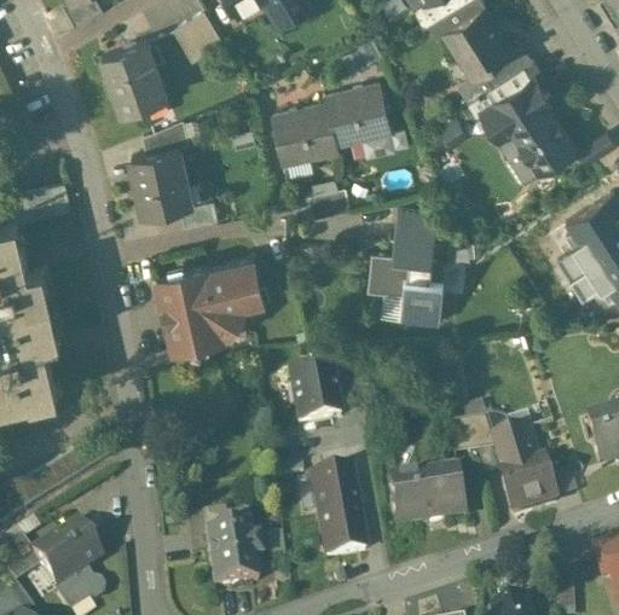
[(96,0),(74,0),(73,1),(63,6),(76,29),(104,12),(96,0)]
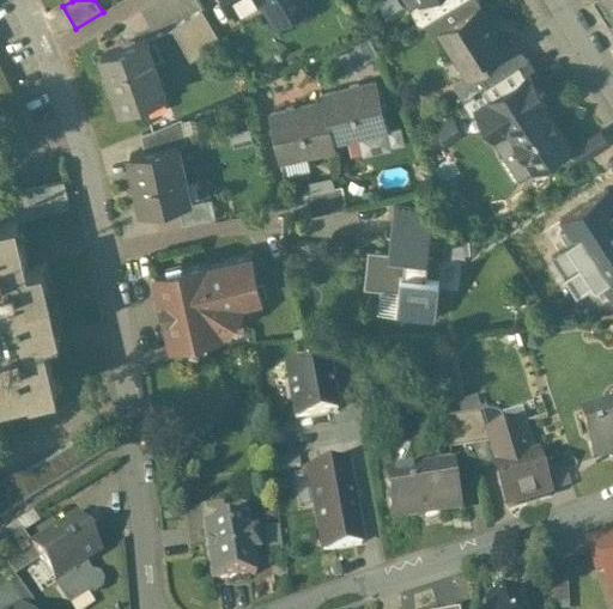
[(226,0),(236,14),(260,0),(261,0),(277,26),(308,8),(302,0),(226,0)]
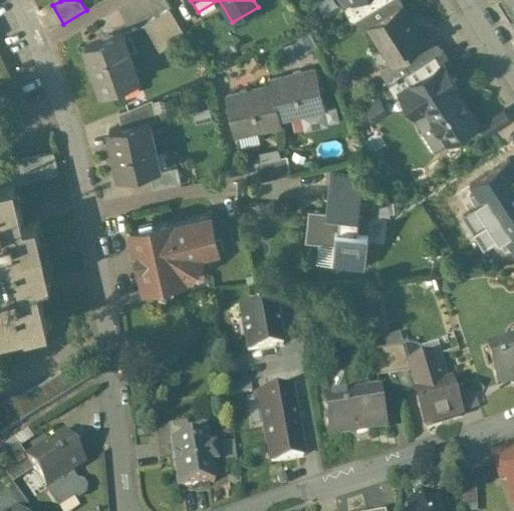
[(358,0),(354,3),(362,17),(391,0),(358,0)]
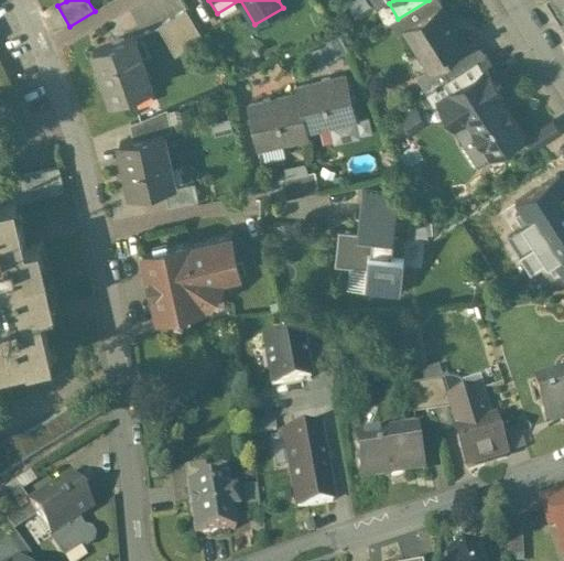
[(429,0),(398,19),(390,23),(399,36),(407,32),(405,31),(443,7),(437,0),(429,0)]
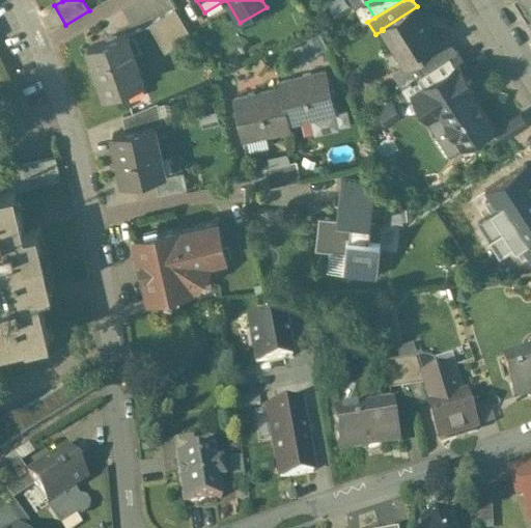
[(530,0),(523,0),(514,6),(530,31),(530,0)]
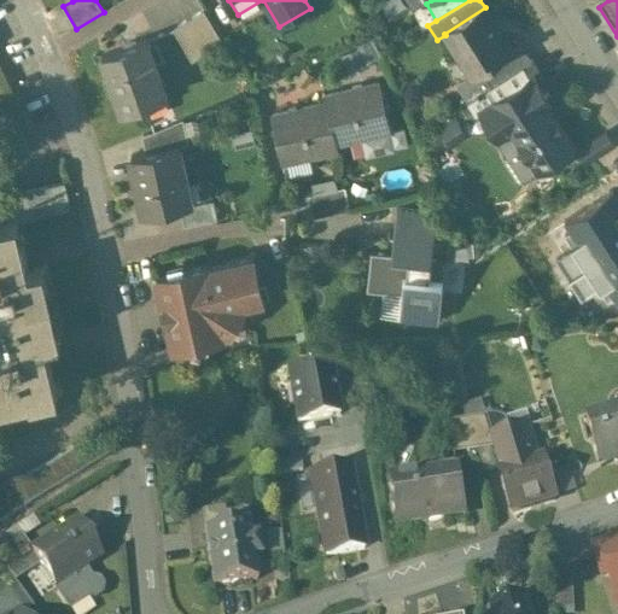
[(485,7),(444,34),(445,35),(461,59),(464,58),(474,75),(472,77),(473,79),(511,54),(509,52),(493,25),(495,23),(485,7)]
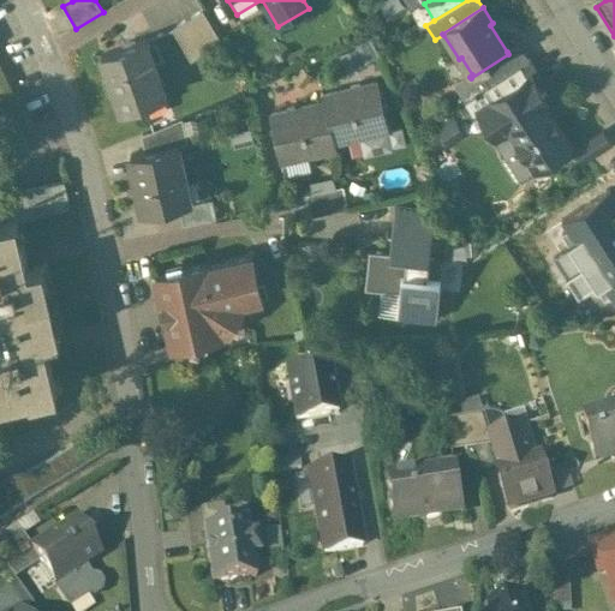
[(203,12),(172,30),(191,63),(221,43),(203,12)]
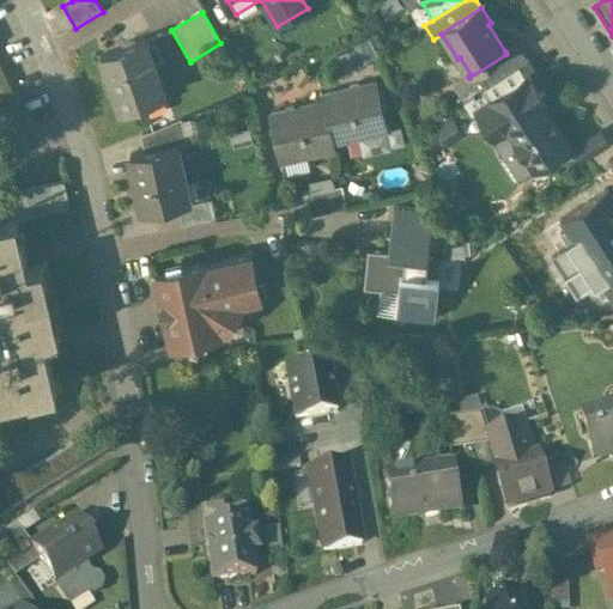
[(145,41),(102,56),(121,113),(165,97),(145,41)]
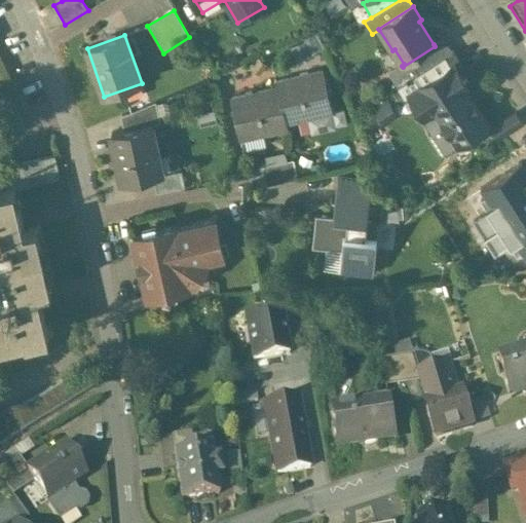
[(453,54),(443,38),(434,44),(435,46),(403,67),(389,75),(399,89),(453,54)]
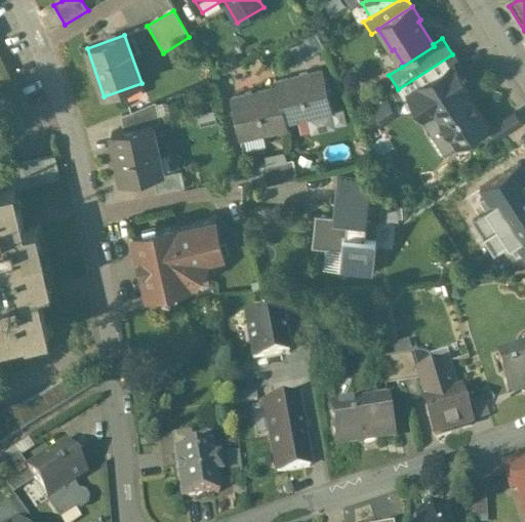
[(291,48),(299,64),(318,55),(310,39),(291,48)]
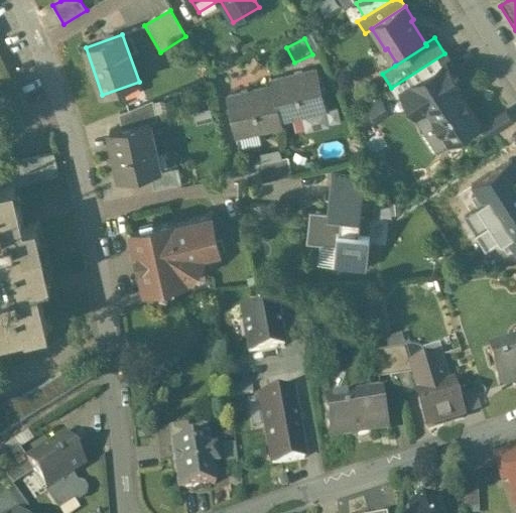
[(444,53),(391,88),(398,100),(408,93),(407,91),(445,67),(446,68),(452,65),(444,53)]
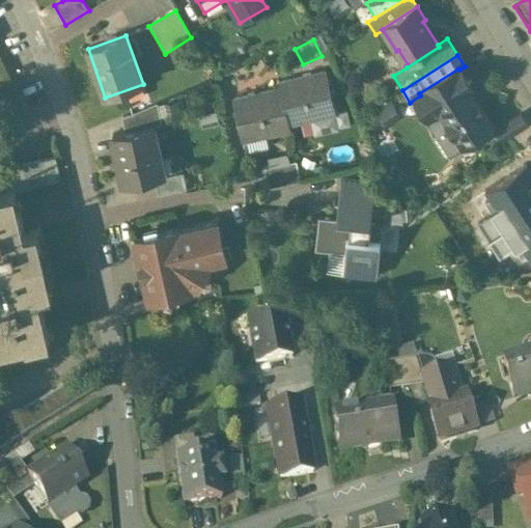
[(458,68),(419,93),(420,95),(435,118),(440,114),(439,114),(470,94),(471,95),(473,94),(473,93),(474,92),(459,70),(458,68)]
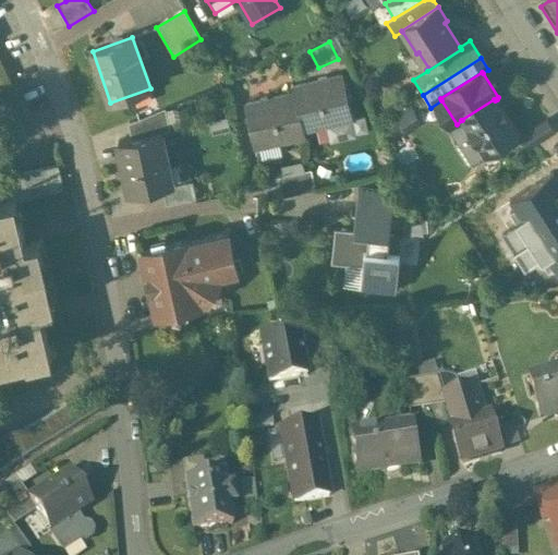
[(342,76),(292,88),(294,94),(303,132),(352,120),(342,76)]
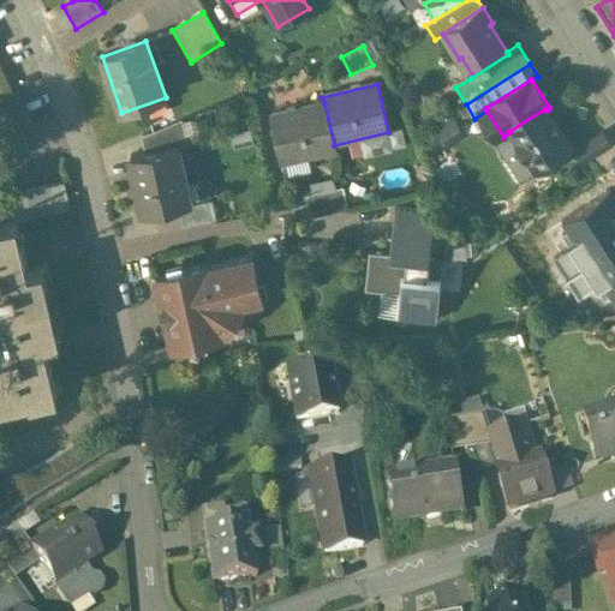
[(324,103),(270,117),(281,165),(336,151),(334,145),(324,103)]
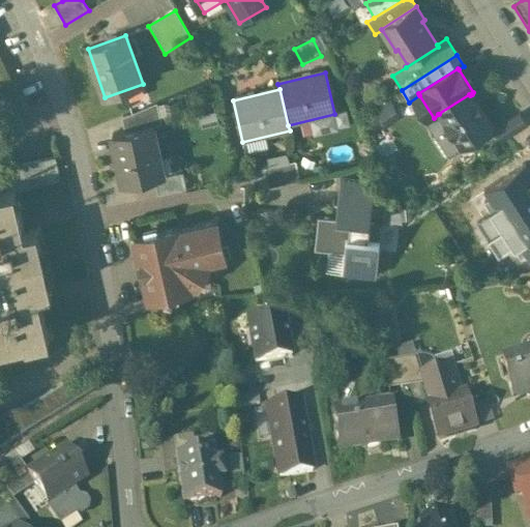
[(469,94),(438,114),(439,114),(461,149),(462,148),(492,128),(478,107),(477,108),(470,95),(469,94)]
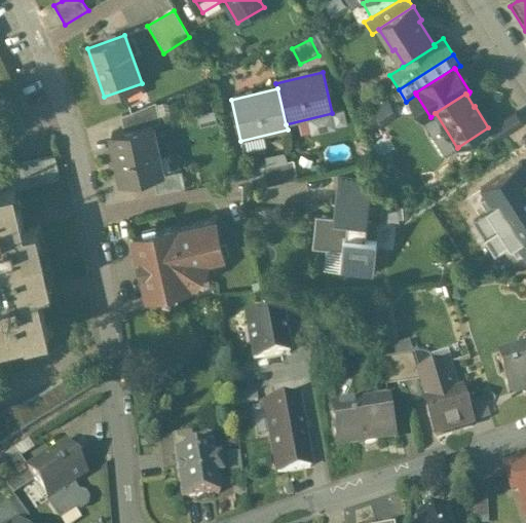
[(156,103),(128,114),(132,131),(152,126),(160,124),(156,103)]
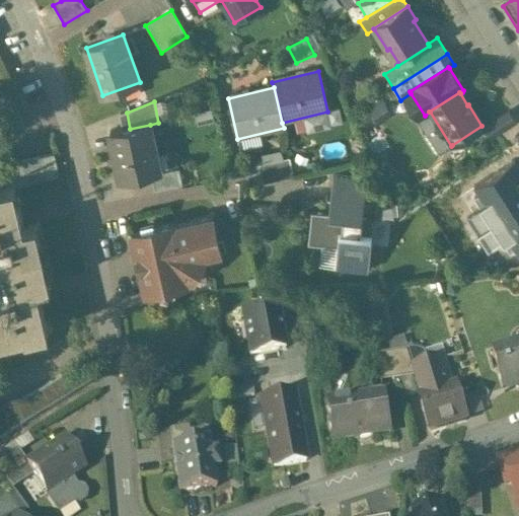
[(451,146),(430,112),(425,116),(417,120),(426,133),(424,138),(435,156),(441,157),(451,150),(452,145),(451,146)]
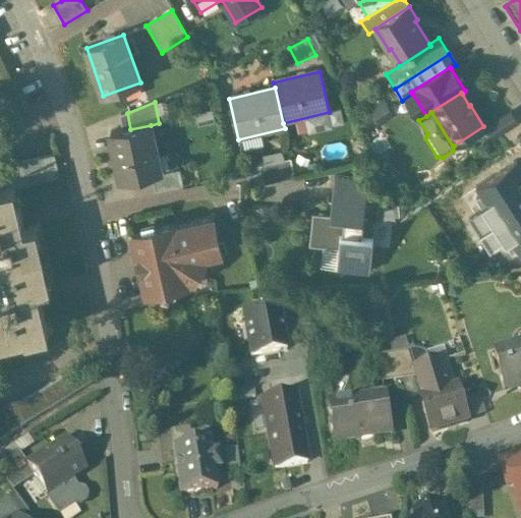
[(511,114),(486,129),(493,140),(517,124),(511,114)]
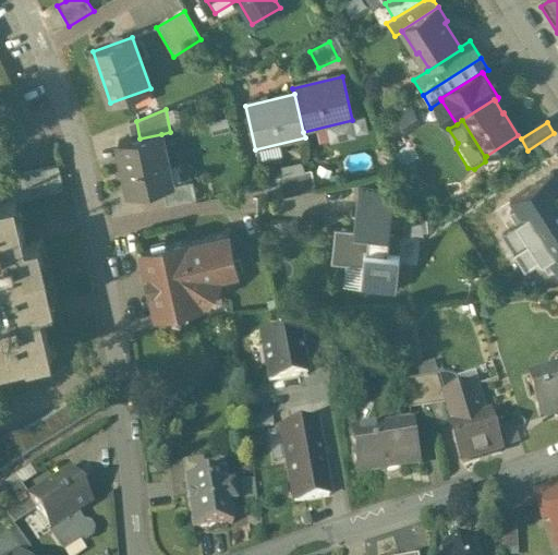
[(140,139),(118,143),(130,195),(168,186),(164,165),(167,164),(161,134),(140,139)]
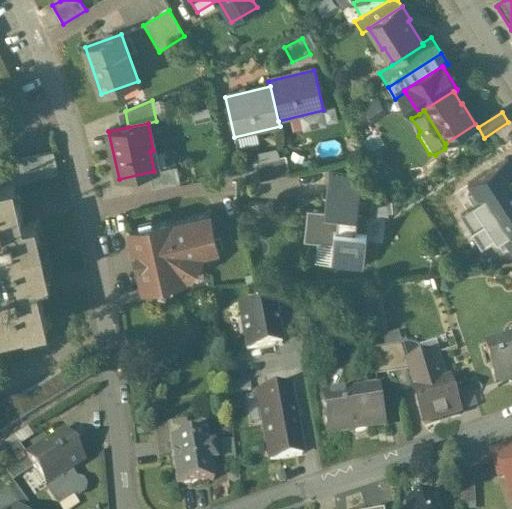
[(53,154),(9,164),(9,162),(0,162),(0,187),(14,184),(14,185),(58,175),(53,154)]
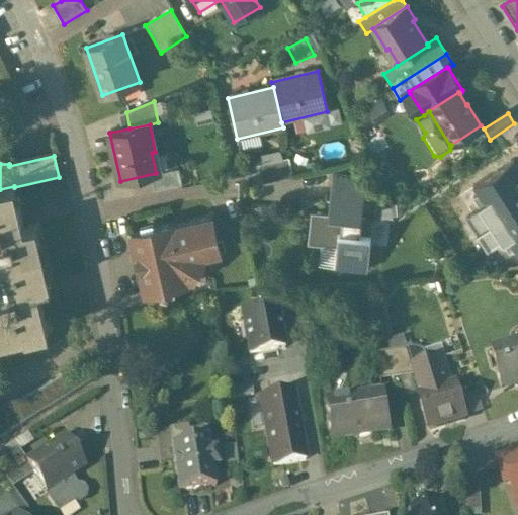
[(289,159),(258,166),(261,180),(292,173),(289,159)]
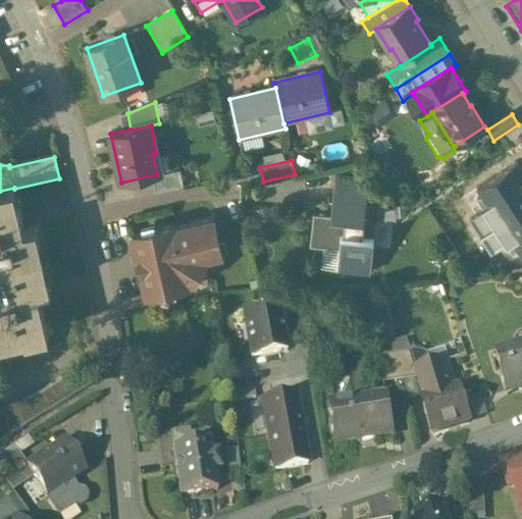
[(333,178),(331,205),(365,208),(367,182),(333,178)]
